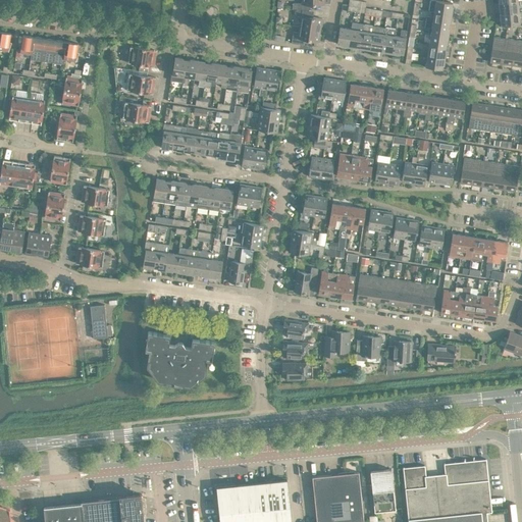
[(302,0),(302,3),(293,3),(292,8),(296,9),(308,10),(309,4),(324,4),(323,0),(302,0)]
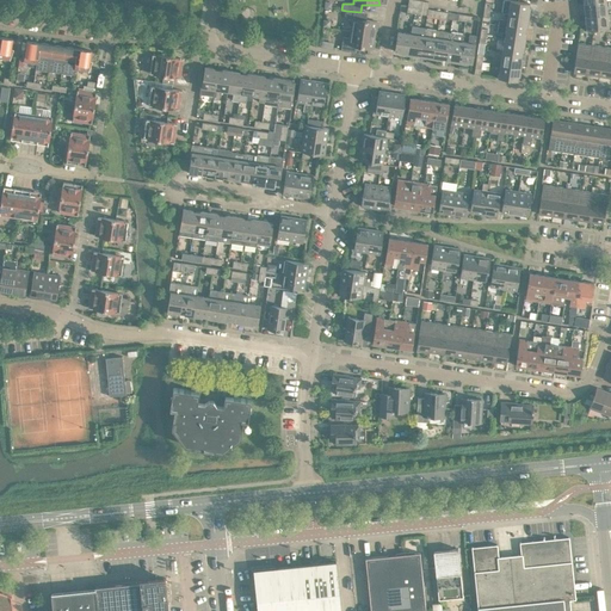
[(503,0),(501,12),(508,13),(529,17),(530,8),(529,7),(529,4),(510,0),(503,0)]
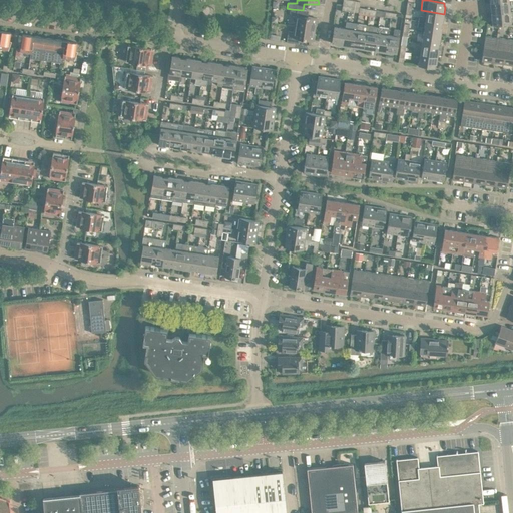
[(490,2),(491,13),(509,11),(508,0),(490,2)]
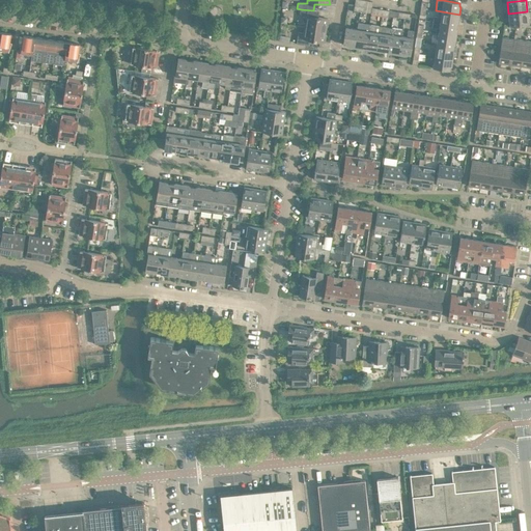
[(366,7),(361,6),(360,11),(366,12),(366,11),(371,12),(371,8),(372,1),(367,1),(366,7)]
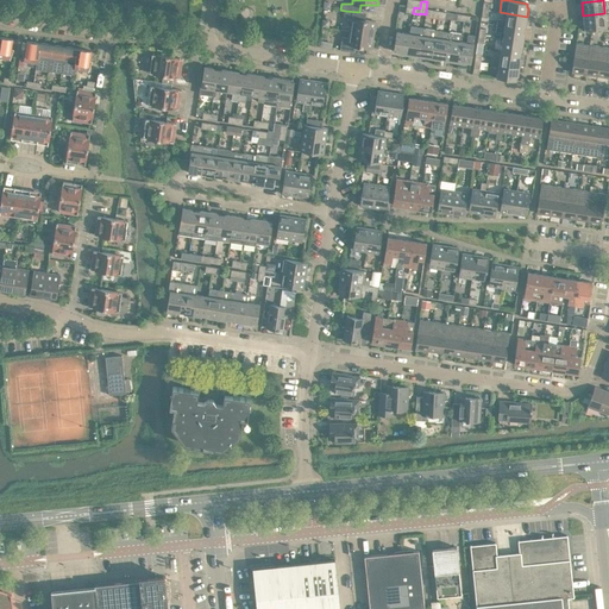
[(359,19),(359,12),(345,11),(345,18),(351,18),(349,31),(374,35),(375,29),(375,30),(376,22),(359,19)]
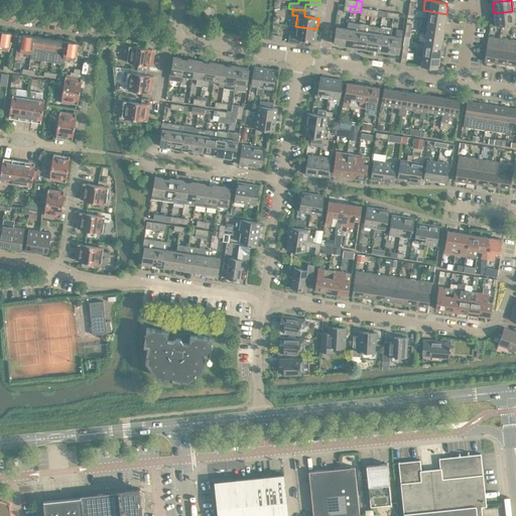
[(429,11),(428,17),(421,16),(420,21),(443,24),(444,21),(445,20),(446,14),(429,11)]
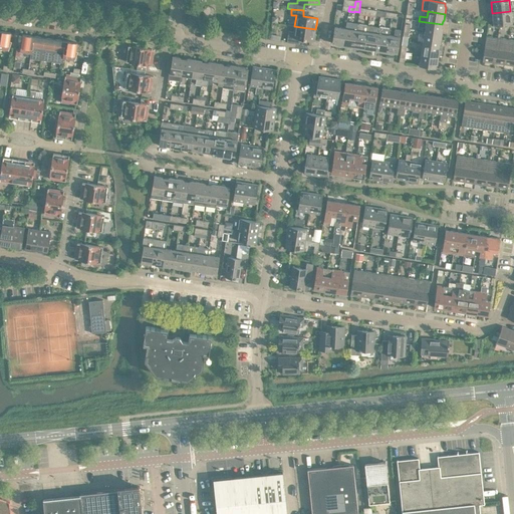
[(512,22),(510,11),(492,13),(494,24),(512,22)]
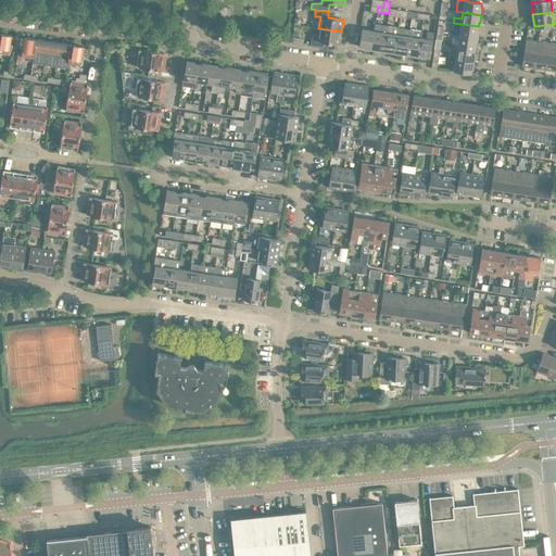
[(452,28),(459,29),(458,35),(478,38),(479,32),(478,29),(478,26),(453,23),(452,28)]
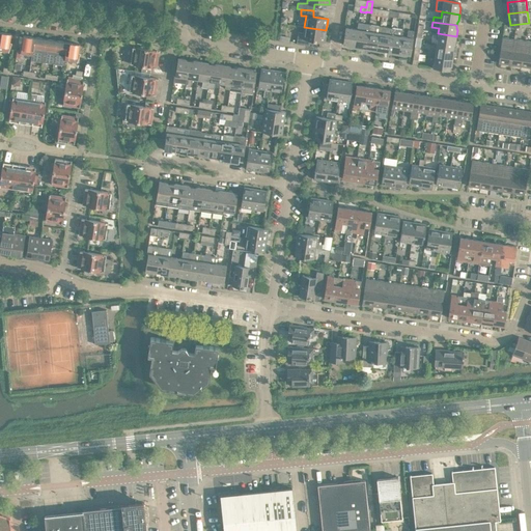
[(369,50),(376,51),(380,26),(369,24),(368,31),(365,48),(368,48),(369,50)]
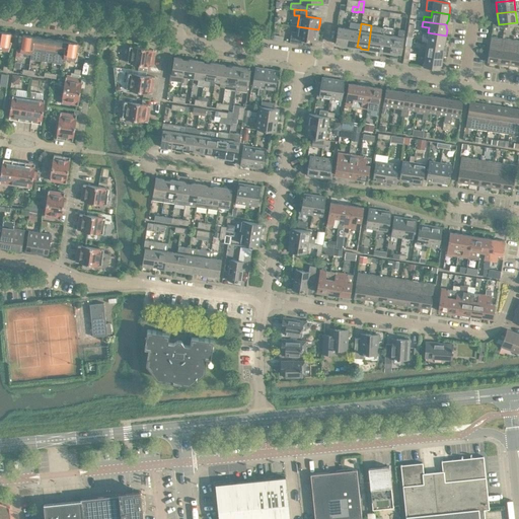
[(375,50),(378,50),(382,27),(371,25),(368,50),(374,51),(375,50)]
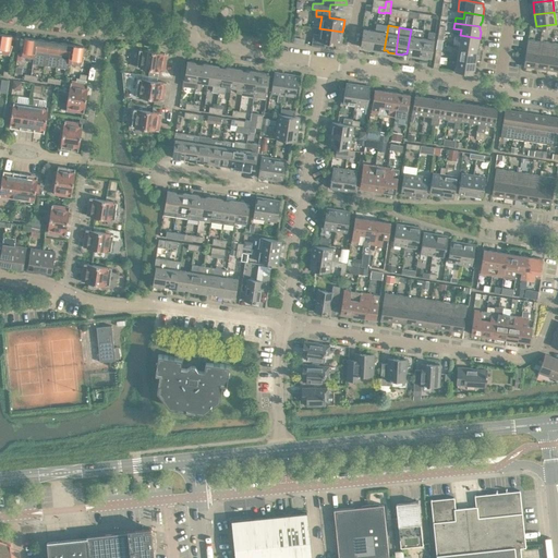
[(341,37),(342,32),(319,28),(319,34),(313,33),(313,38),(312,46),(324,48),(325,41),(341,44),(342,37),(341,37)]
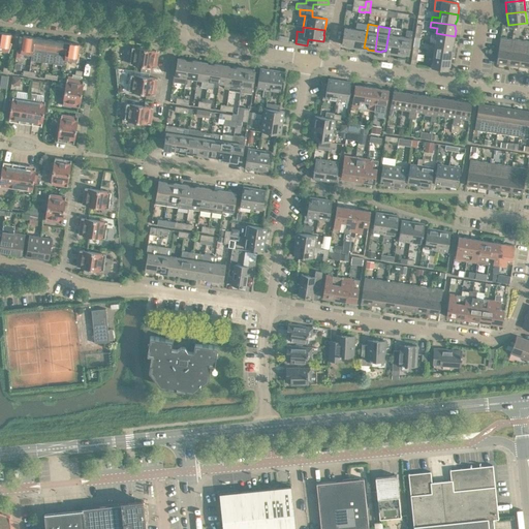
[(346,45),(352,47),(355,29),(344,27),(341,44),(345,44),(346,45)]
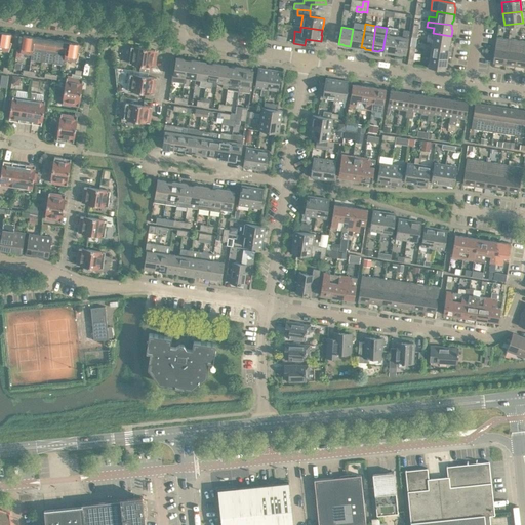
[(397,32),(391,31),(390,28),(387,28),(382,50),(387,51),(388,52),(394,53),(397,36),(397,32)]
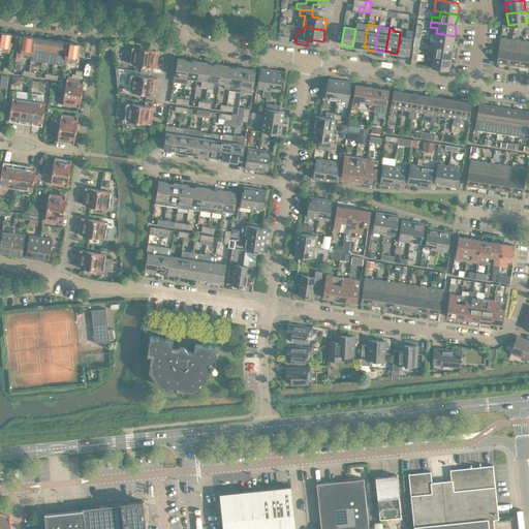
[(361,48),(364,48),(367,31),(355,29),(352,47),(360,48),(361,48)]
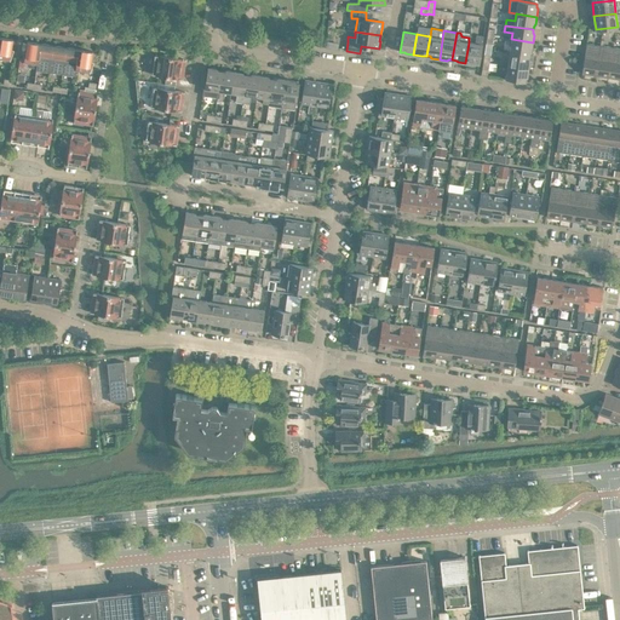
[(475,42),(469,42),(465,63),(472,64),(475,63),(478,64),(483,36),(476,35),(475,42)]
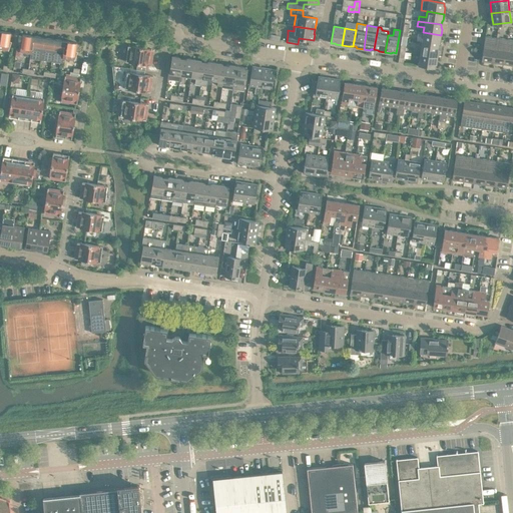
[(0,30),(0,48),(8,50),(10,32),(0,30)]
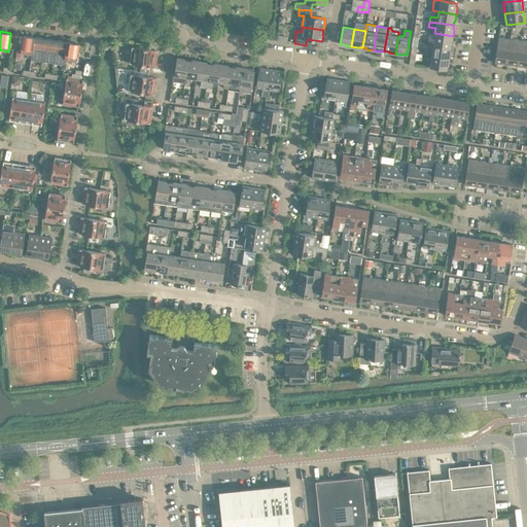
[(434,33),(433,44),(450,47),(450,44),(452,43),(453,36),(434,33)]
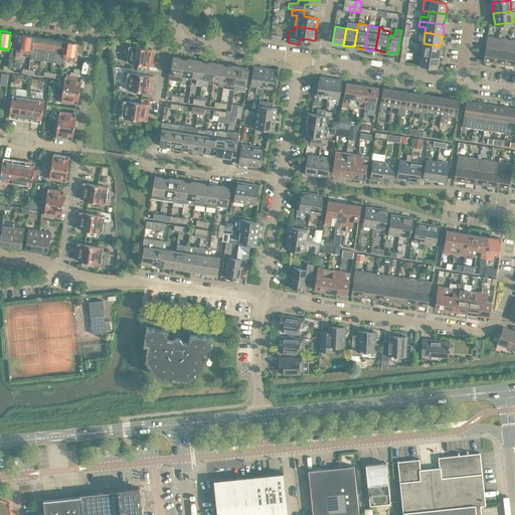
[(20,51),(30,53),(31,53),(33,36),(22,34),(20,51)]
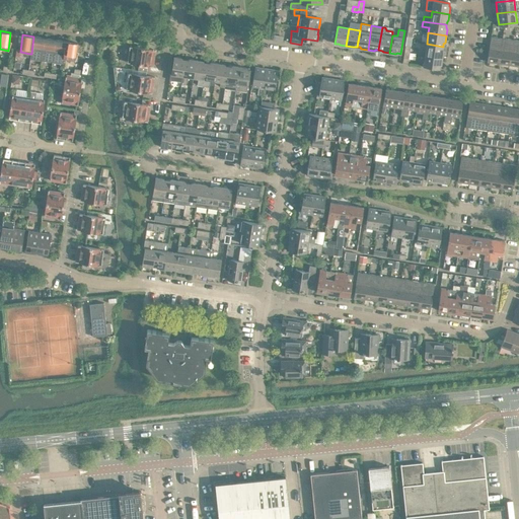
[(45,38),(33,36),(31,54),(30,54),(29,59),(42,61),(45,38)]
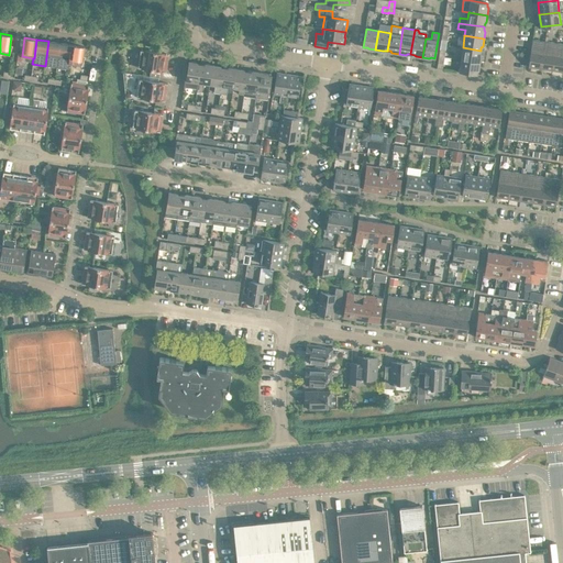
[(532,40),(528,66),(540,68),(544,41),(532,40)]
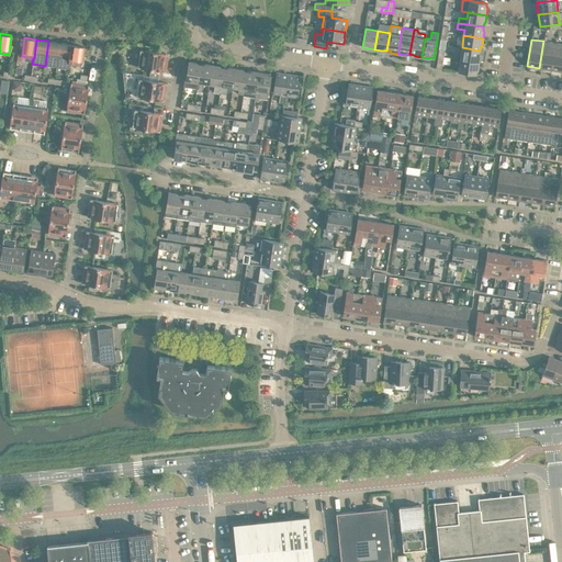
[(60,43),(48,41),(45,66),(56,67),(60,43)]
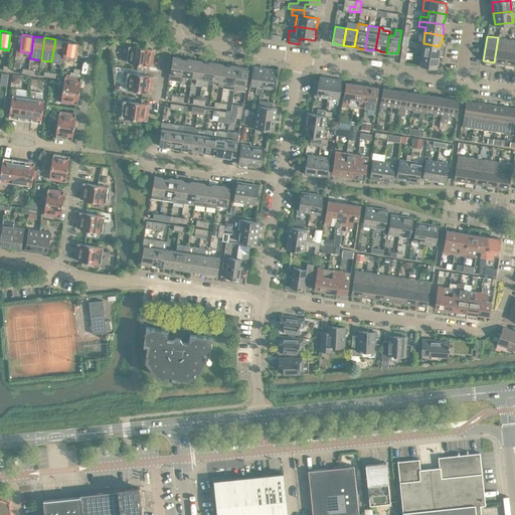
[(498,37),(494,62),(505,64),(509,39),(501,38),(498,37)]
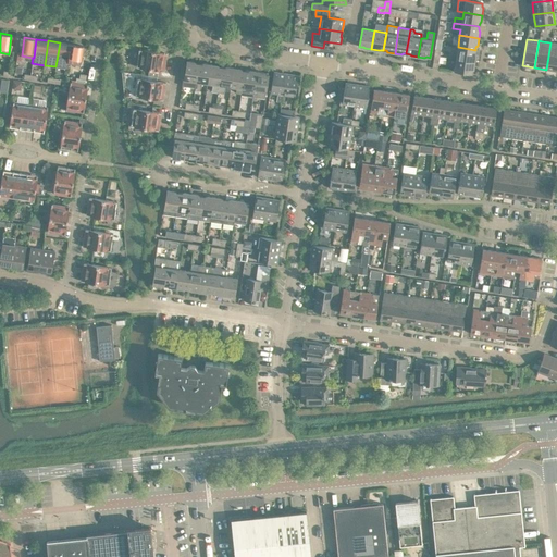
[(71,45),(60,42),(56,66),(67,69),(69,63),(71,45)]
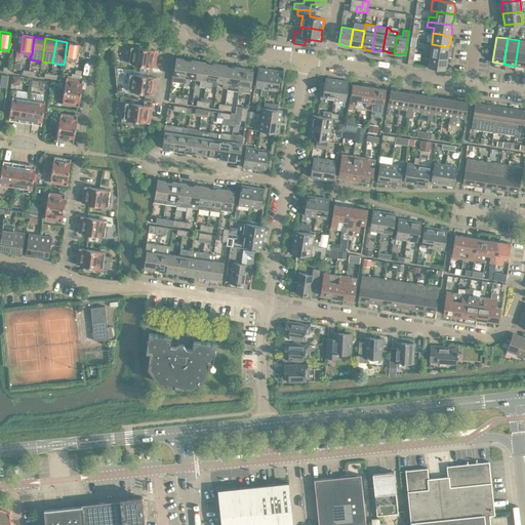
[(524,40),(519,40),(515,66),(524,67),(524,40)]
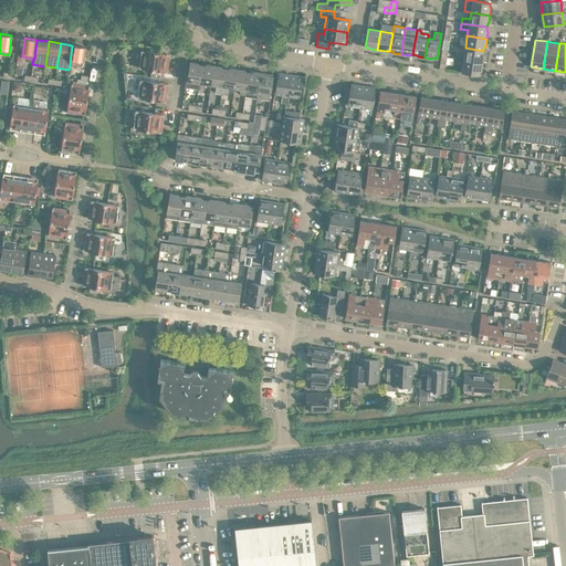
[(70,64),(82,66),(84,46),(72,45),(70,64)]
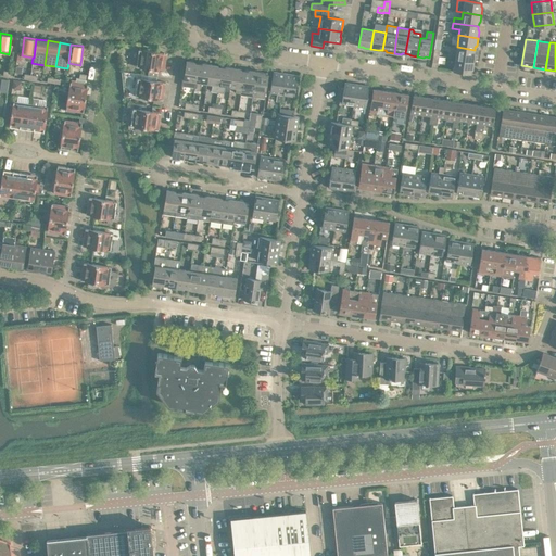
[(457,47),(455,59),(474,61),(475,54),(474,53),(475,50),(457,47)]
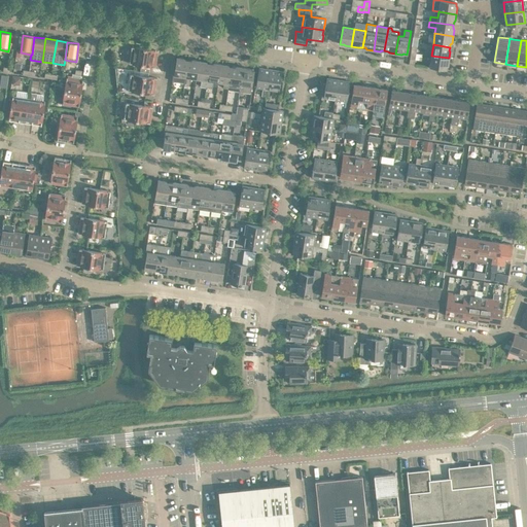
[(132,57),(131,64),(154,67),(155,60),(153,60),(154,50),(131,46),(130,57),(132,57)]
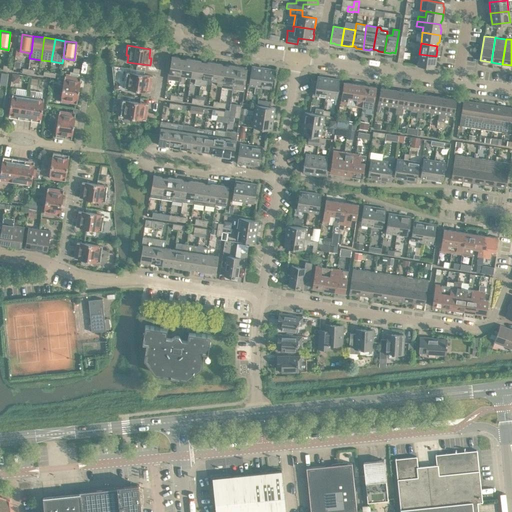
[(435,63),(436,56),(419,54),(417,65),(433,67),(434,64),(435,63)]
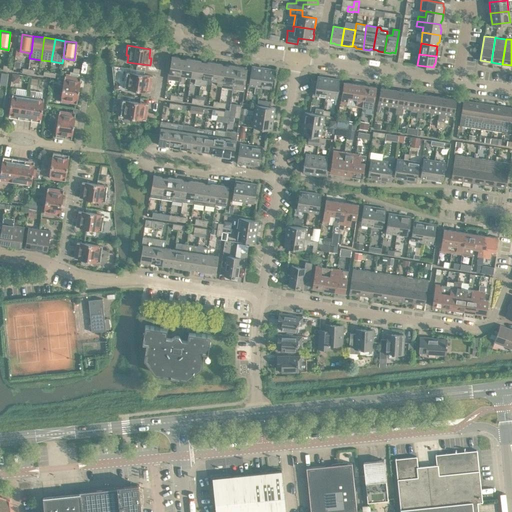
[(179,80),(180,75),(183,58),(179,58),(178,57),(171,56),(169,72),(168,72),(167,79),(179,80)]
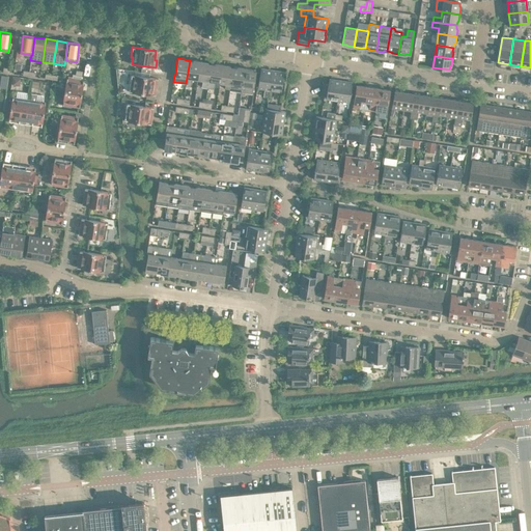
[(187,78),(198,79),(200,61),(194,60),(192,61),(190,60),(187,78)]
